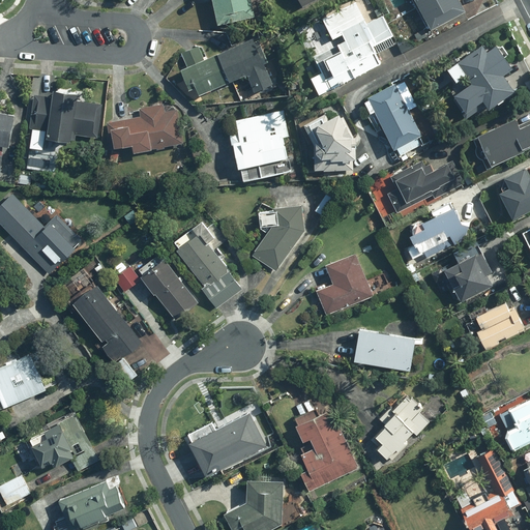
[(212,0),(218,26),(254,19),(249,0),(193,0),(193,1),(197,0),(212,0)]
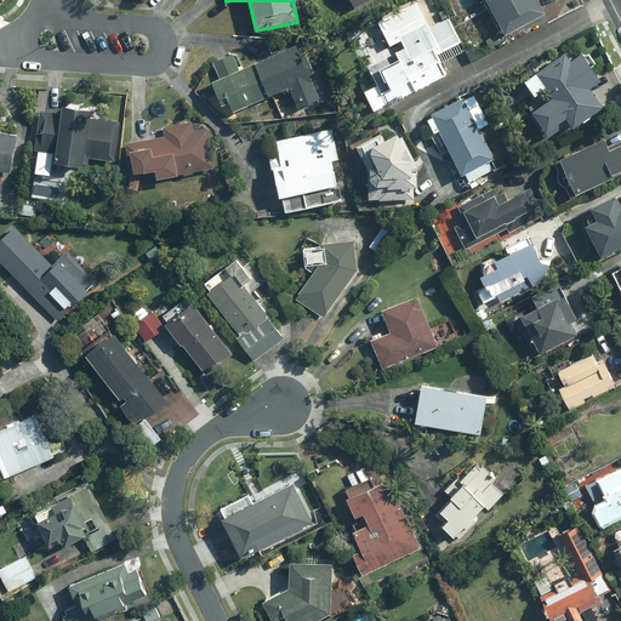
[(482,0),(502,38),(545,15),(537,0),(482,0)]
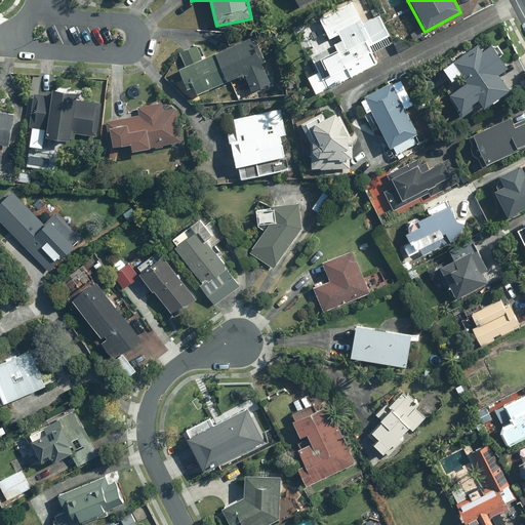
[(364,25),(352,1),(318,18),(329,40),(338,35),(348,52),(342,54),(336,43),(310,57),(318,73),(308,78),(316,94),(377,63),(369,45),(389,35),(379,16),(364,25)]
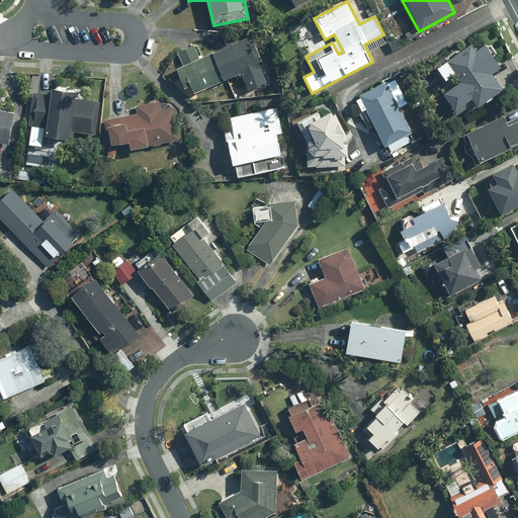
[(194,93),(241,74),(247,90),(267,81),(249,38),(200,59),(193,44),(176,52),(181,66),(177,67),(186,88),(191,85),(194,93)]
